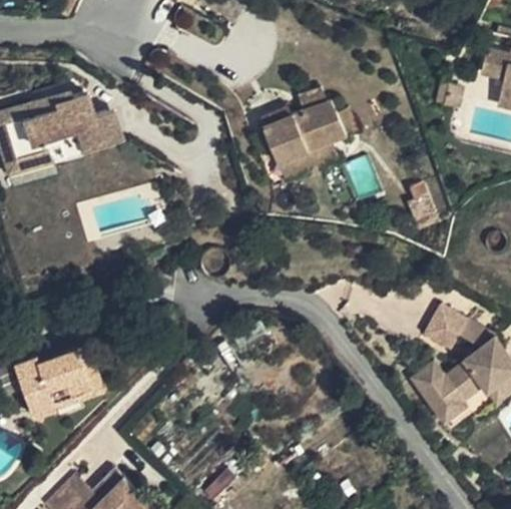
[(510,53),(488,49),(482,74),(505,79),(499,106),(510,108),(510,49),(510,53)]
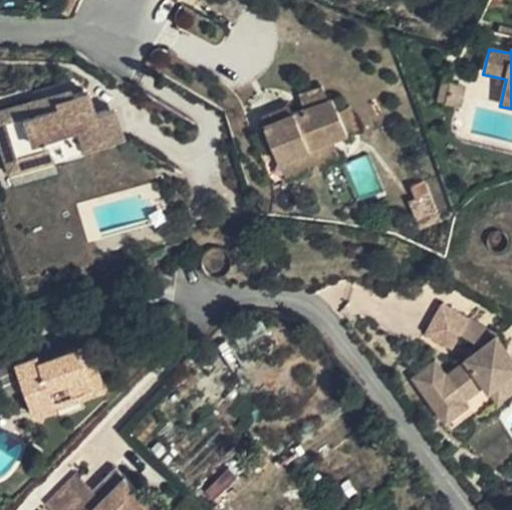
[(461,89),(441,85),(438,102),(458,107),(461,89)]
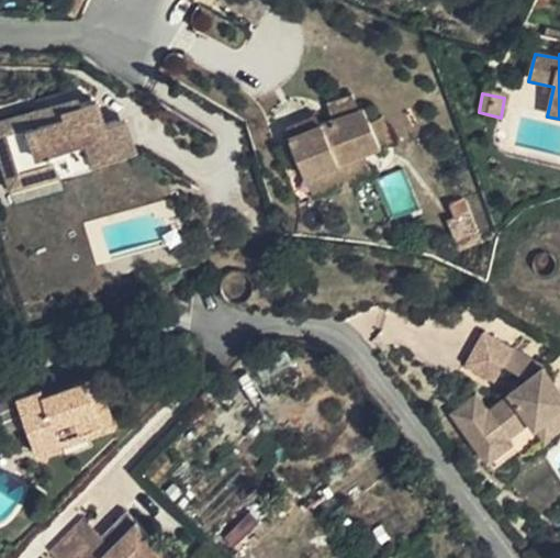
[(286,138),(303,180),(362,156),(391,145),(380,120),(368,124),(362,110),(356,112),(350,97),(325,105),(331,121),(286,138)]
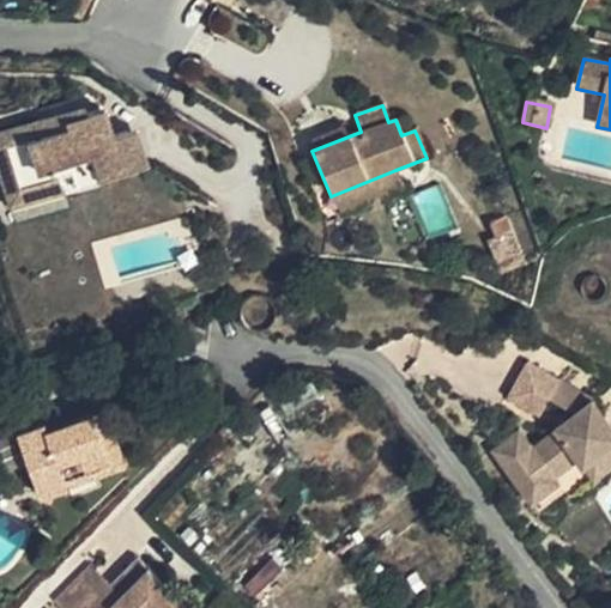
[(40,121),(0,132),(0,180),(2,189),(20,183),(26,204),(62,192),(54,168),(71,163),(78,188),(146,168),(134,129),(113,138),(103,108),(66,120),(68,127),(44,134),(40,121)]
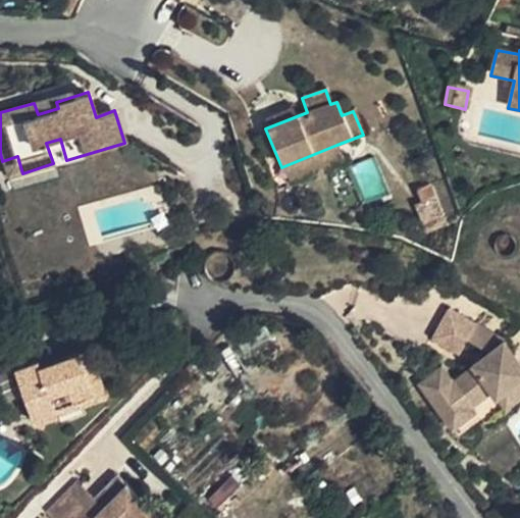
[(36,108),(38,114),(58,108),(56,102),(36,108)]
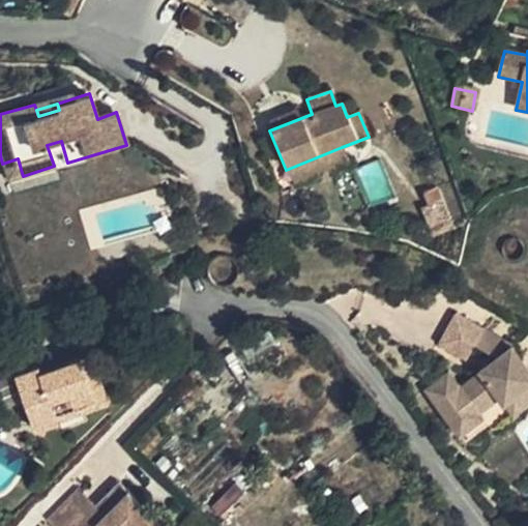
[(265,121),(269,130),(299,119),(295,109),(265,121)]
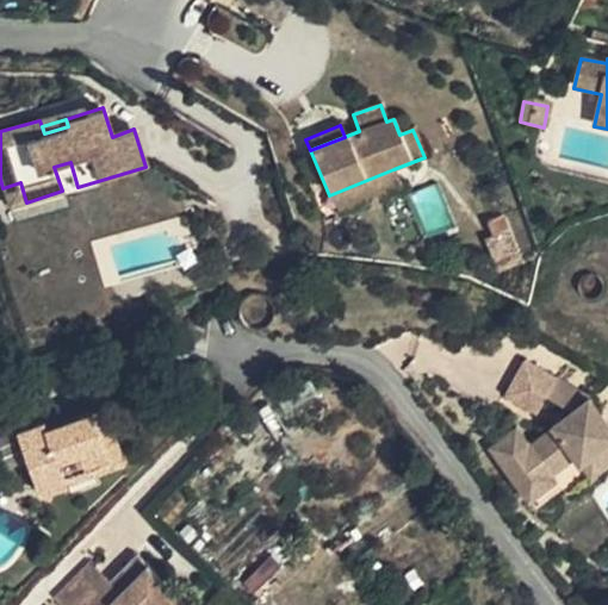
[(402,188),(394,169),(329,195),(337,216),(402,188)]
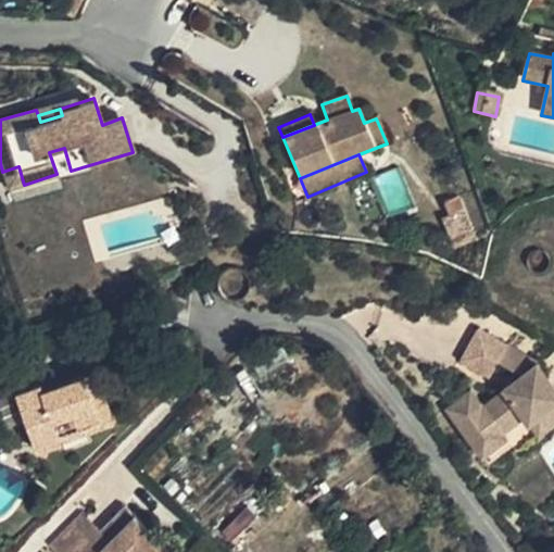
[(19,166),(2,172),(8,189),(24,185),(19,166)]
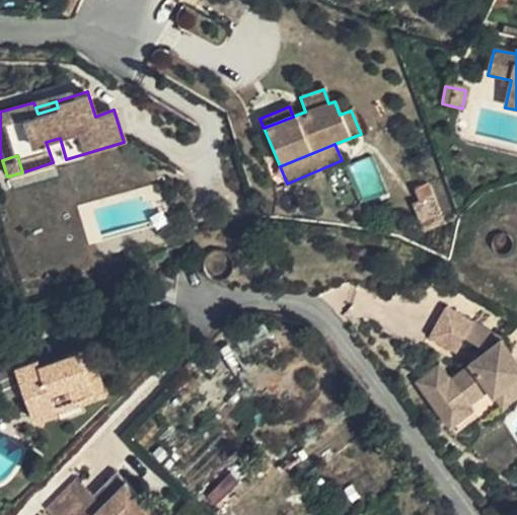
[(498,342),(444,311),(429,339),(455,354),(464,339),(486,351),(447,380),(437,367),(414,384),(448,429),(470,412),(466,406),(486,391),(491,398),(516,378),(516,363),(501,340),(498,342)]
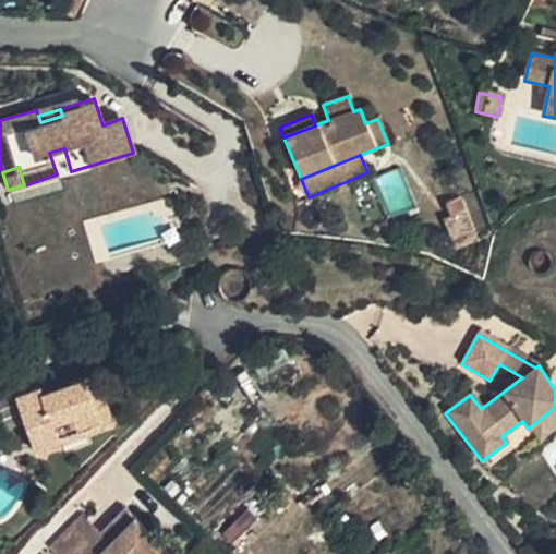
[(14,401),(35,454),(60,445),(58,440),(99,422),(87,392),(98,387),(94,375),(44,396),(41,390),(14,401)]
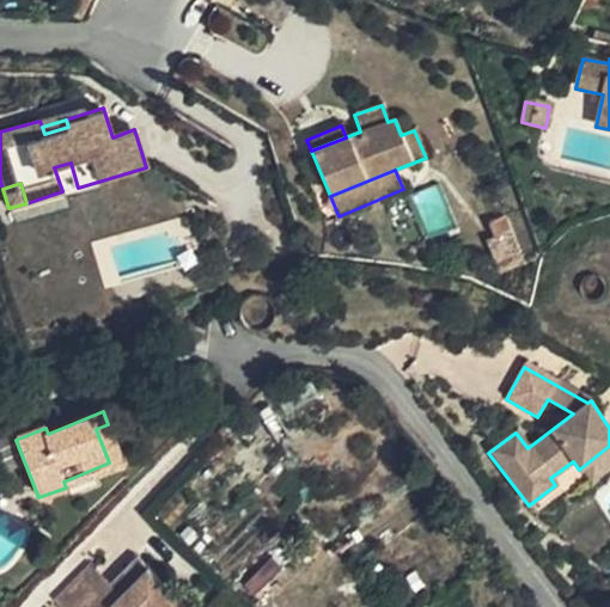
[(108,424),(96,429),(109,463),(121,458),(108,424)]
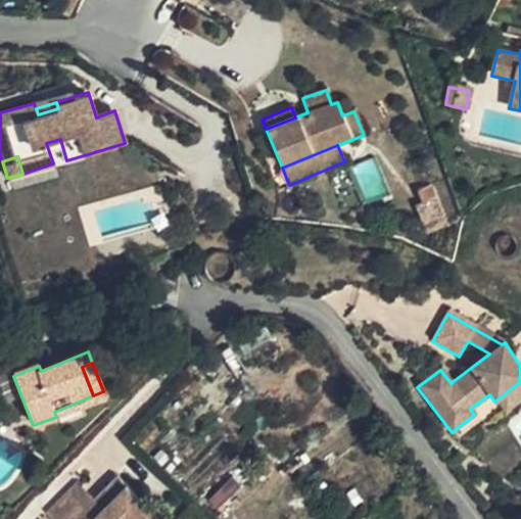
[(520,400),(520,381),(494,402),(504,413),(520,400)]
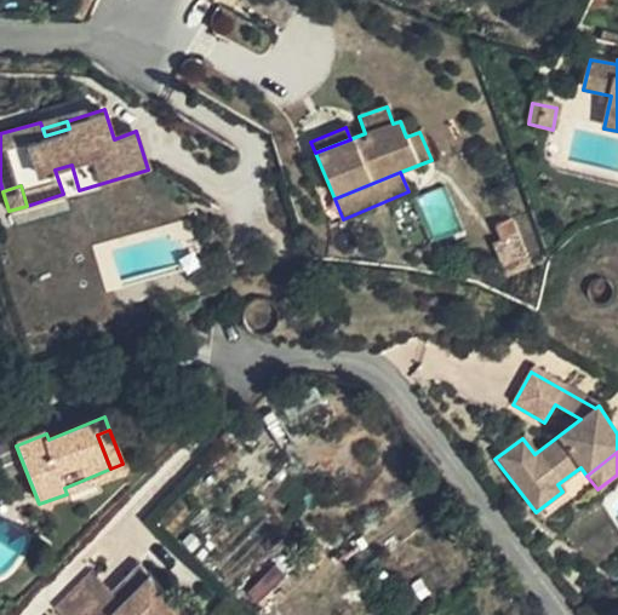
[(122,464),(64,488),(67,494),(125,470),(122,464)]
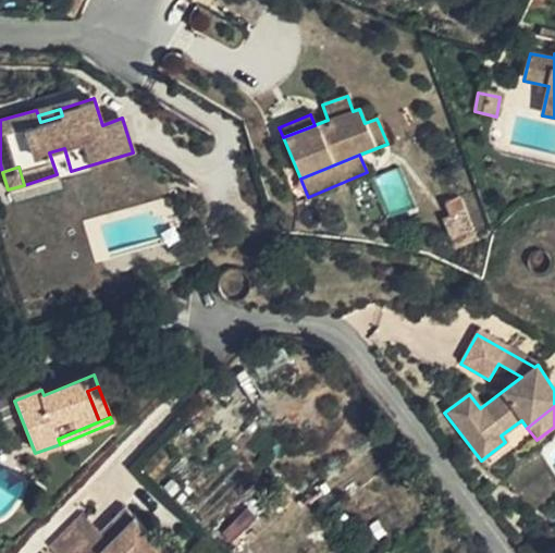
[(123,511),(103,531),(108,535),(115,527),(121,531),(133,520),(123,511)]
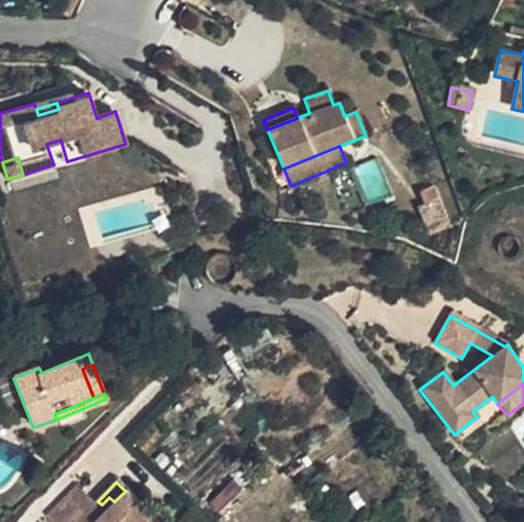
[(156,521),(125,491),(114,501),(109,497),(102,505),(98,501),(92,506),(75,488),(44,521),(156,521)]
